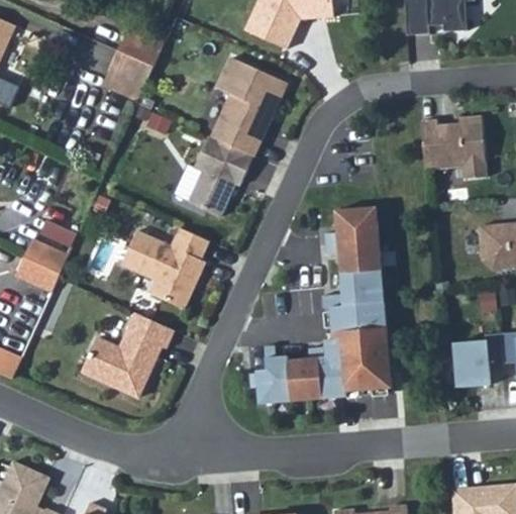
[(259,0),(244,33),(286,52),(299,21),(332,19),(330,0),(259,0)]
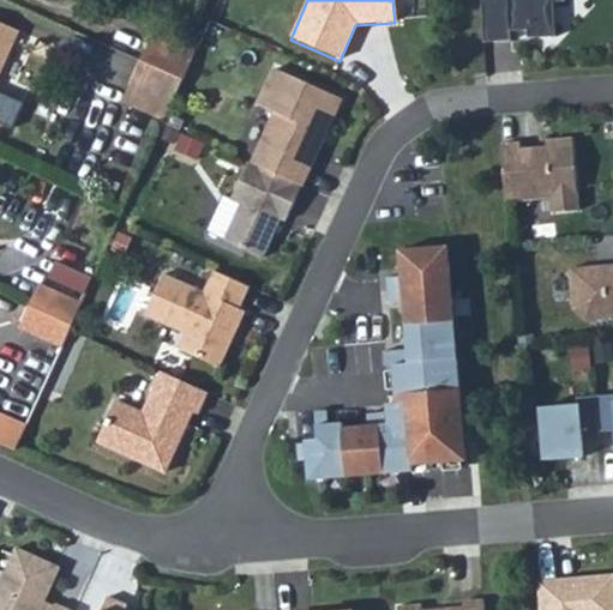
[(478,0),(481,46),(508,43),(508,35),(524,34),(524,41),(553,40),(551,5),(562,5),(562,0),(478,0)]
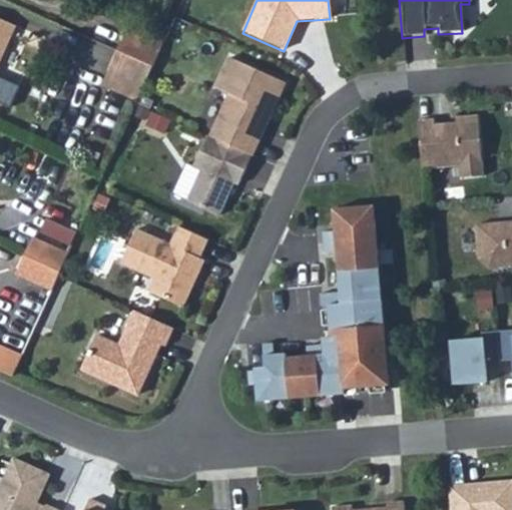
[(0,59),(16,23),(0,15),(0,59)]
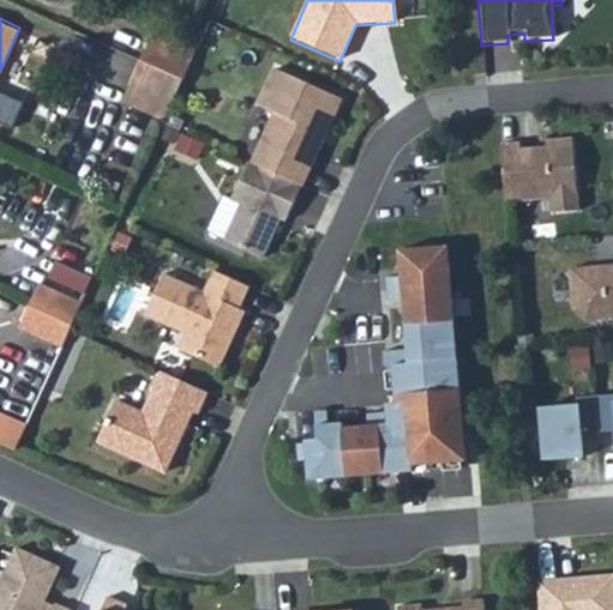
[(138,58),(180,76),(190,54),(148,36),(138,58)]
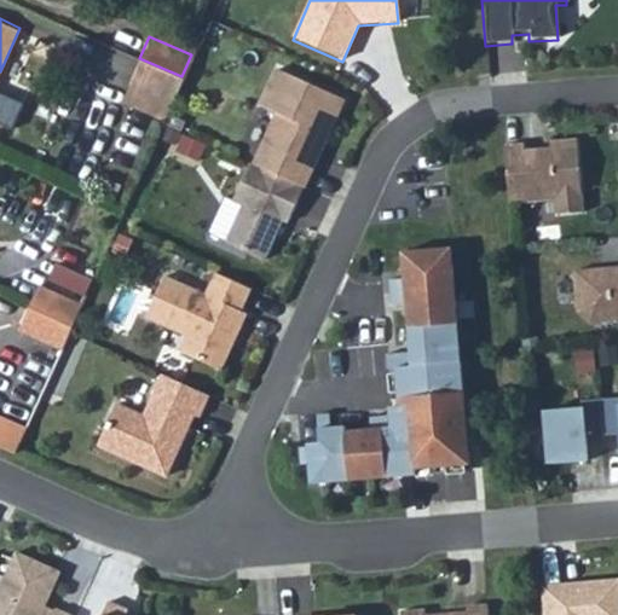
[(131,81),(172,99),(182,76),(139,58),(131,81)]
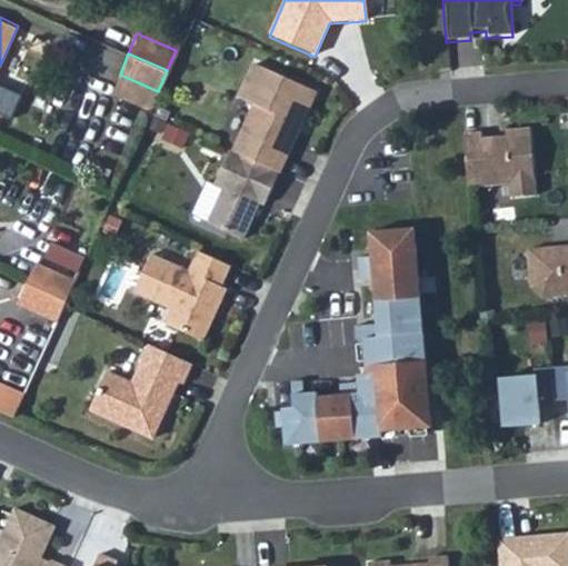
[(304,119),(315,92),(255,65),(239,99),(253,107),(233,152),(278,174),(299,127),(298,126),(301,119),(304,119)]
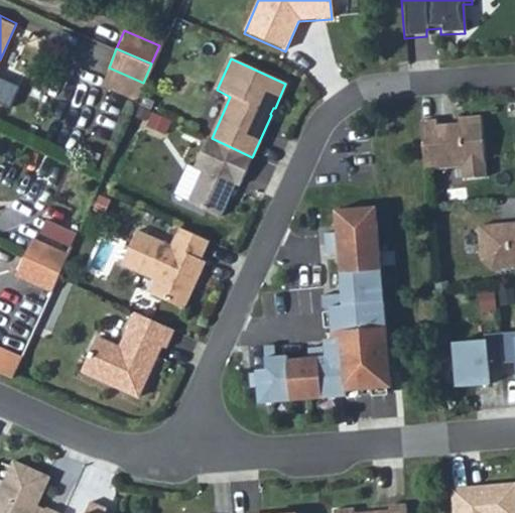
[(435,122),(419,123),(423,171),(461,169),(462,180),(484,178),(479,118),(457,120),(457,126),(435,128),(435,122)]
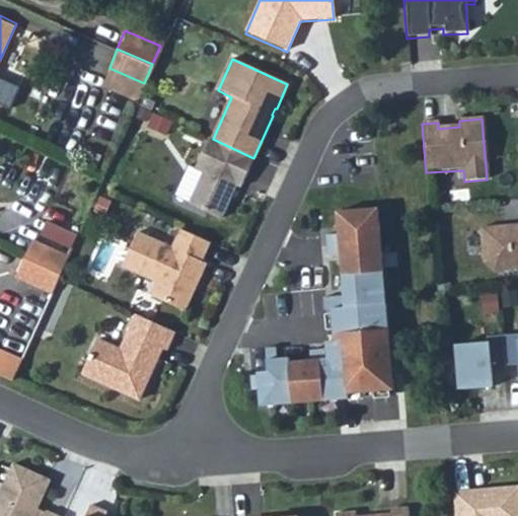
[(240,189),(253,158),(213,139),(210,138),(209,138),(195,170),(203,173),(189,205),(221,219),(236,187),(240,189)]
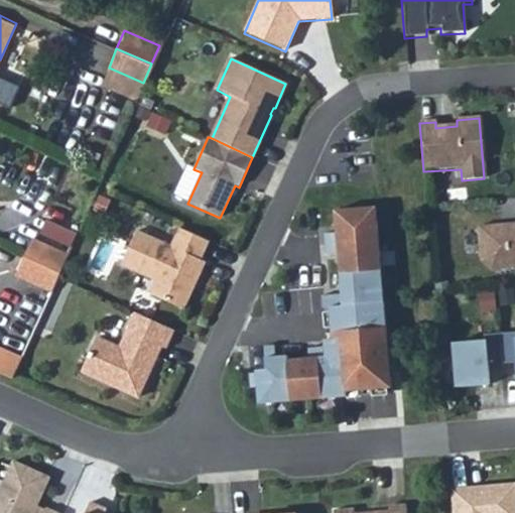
[(370,210),(335,213),(337,234),(324,235),(326,250),(338,249),(343,296),(320,298),(322,306),(328,305),(331,338),(324,338),(325,348),(305,349),(306,359),(287,360),(286,354),(275,355),(274,342),(259,344),(261,367),(252,367),(252,371),(246,372),(247,388),(255,387),(256,403),(343,395),(342,388),(386,384),(370,210)]
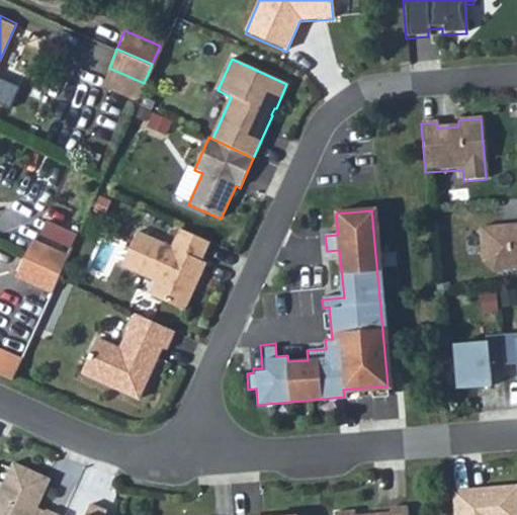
[(516,269),(516,226),(509,227),(509,226),(478,228),(481,263),(491,271),(516,269)]
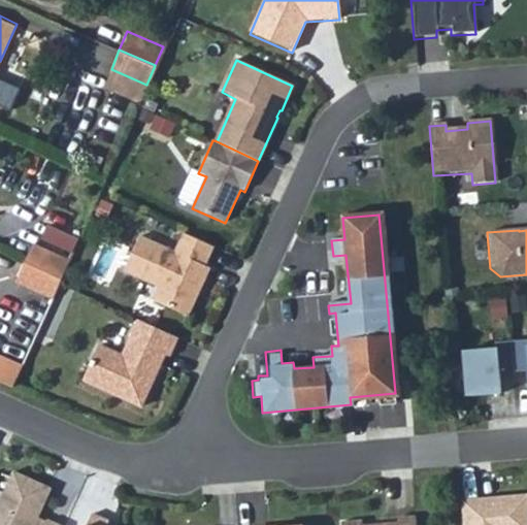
[(205,266),(213,248),(184,233),(175,251),(140,235),(125,270),(160,286),(154,299),(189,316),(199,295),(197,289),(200,282),(203,284),(210,268),(205,266)]
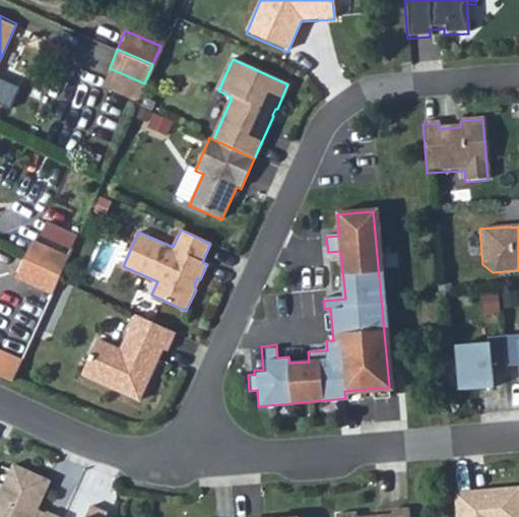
[(25,252),(63,268),(70,250),(34,234),(25,252)]
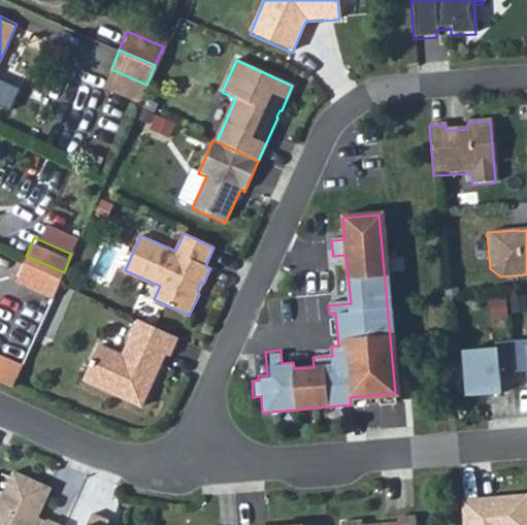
[(18,274),(56,291),(64,272),(26,256),(18,274)]
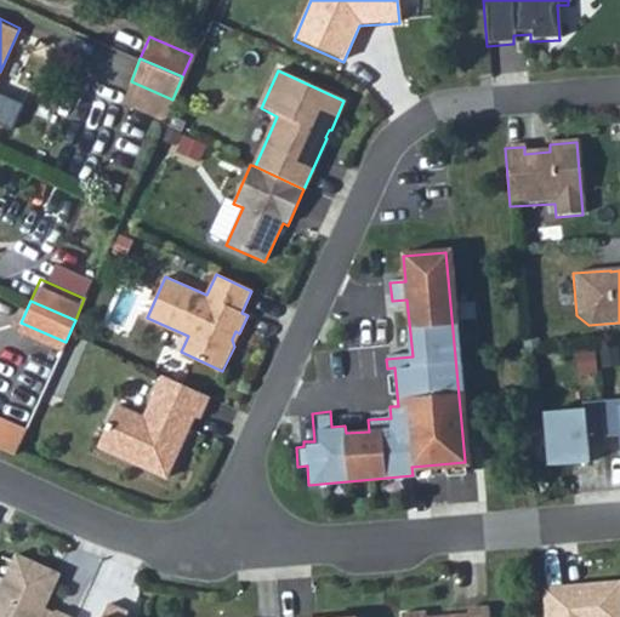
[(200,418),(210,396),(164,376),(144,418),(117,405),(98,447),(168,478),(182,445),(176,443),(178,436),(187,433),(194,416),(200,418)]
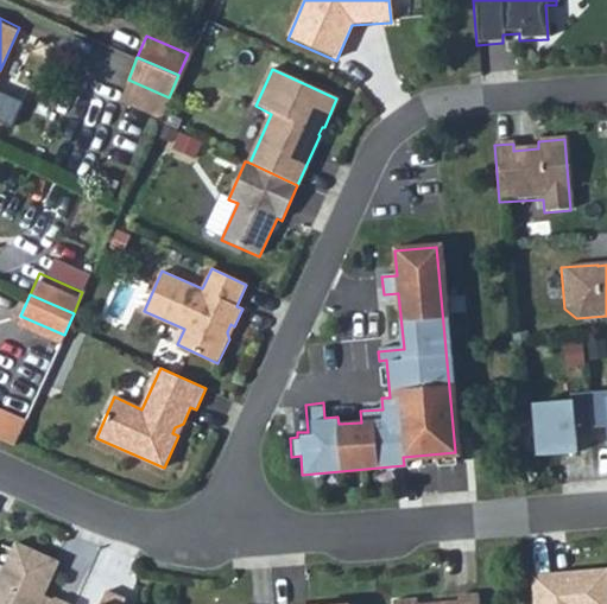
[(586,390),(589,427),(606,425),(606,395),(606,396),(605,389),(586,390)]
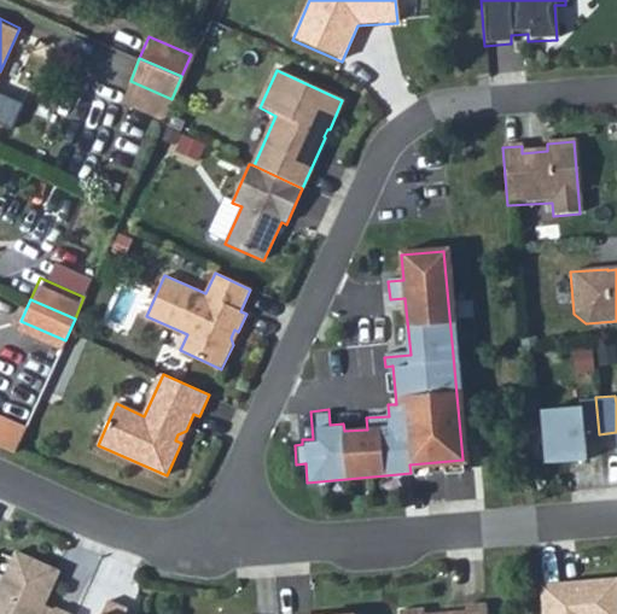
[(599,434),(595,397),(576,399),(577,405),(541,408),(546,462),(583,458),(581,434),(599,434)]
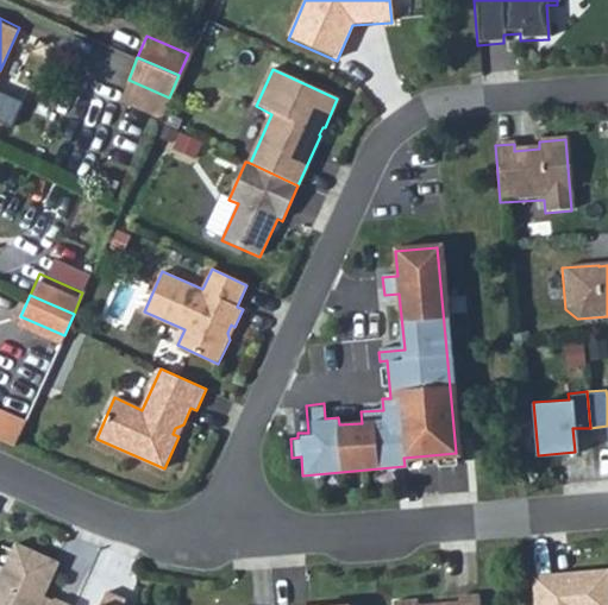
[(0,428),(19,438),(29,416),(0,402),(0,428)]
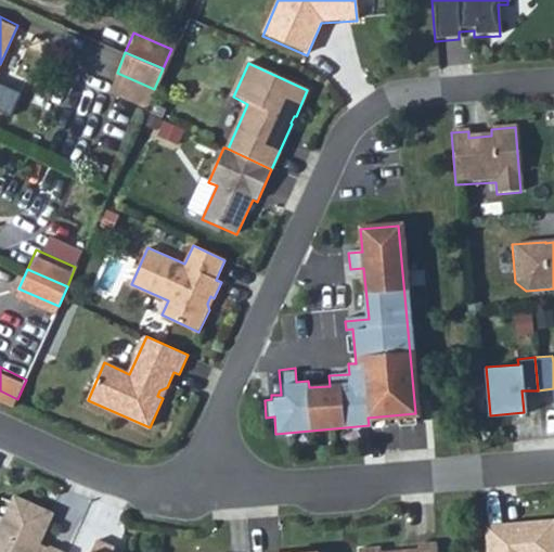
[(163,398),(167,387),(159,390),(157,396),(163,398)]
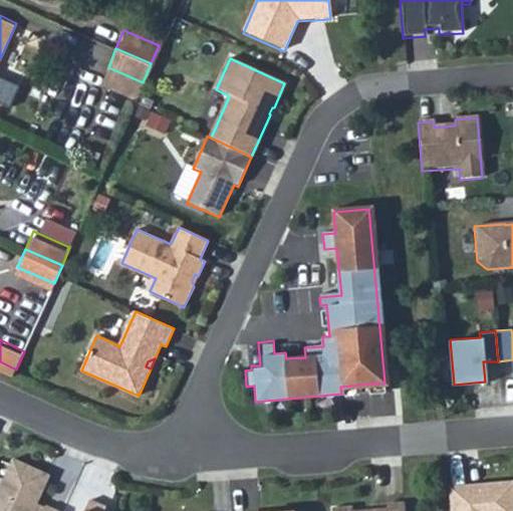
[(64,510),(48,503),(47,505),(45,509),(37,505),(38,502),(52,472),(15,456),(0,489),(0,510),(64,510)]
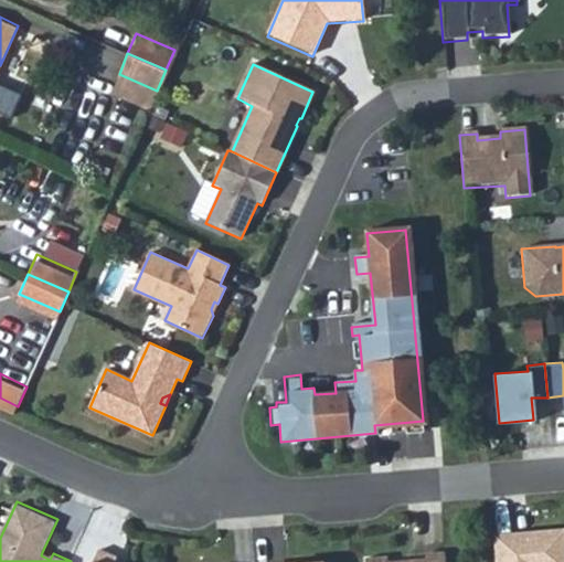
[(514,531),(492,533),(495,561),(563,561),(563,532),(563,528),(531,530),(527,534),(514,536),(514,531)]
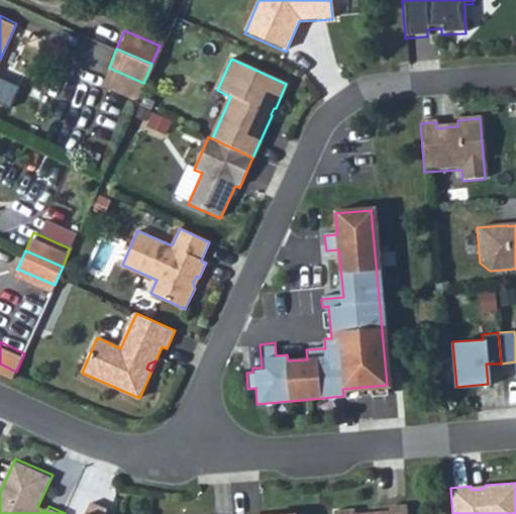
[(107,513),(109,509),(92,502),(86,513),(107,513)]
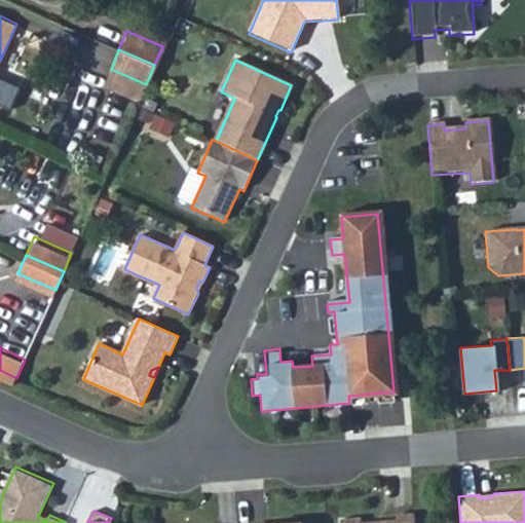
[(360,517),(338,519),(338,522),(413,522),(412,513),(395,514),(396,519),(382,520),(380,522),(367,522),(360,522),(360,517)]
